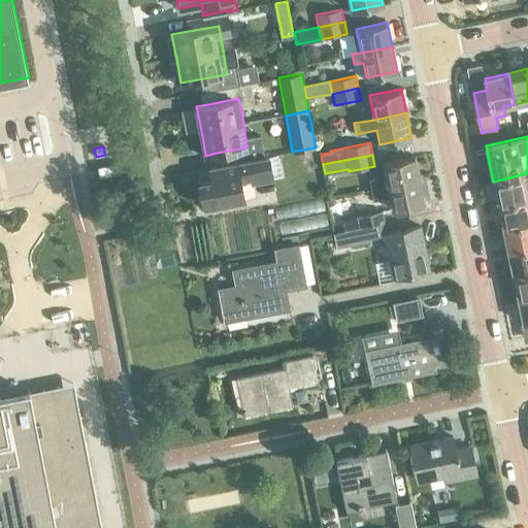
[(369,178),(371,189),(420,179),(415,155),(383,162),(386,175),(369,178)]
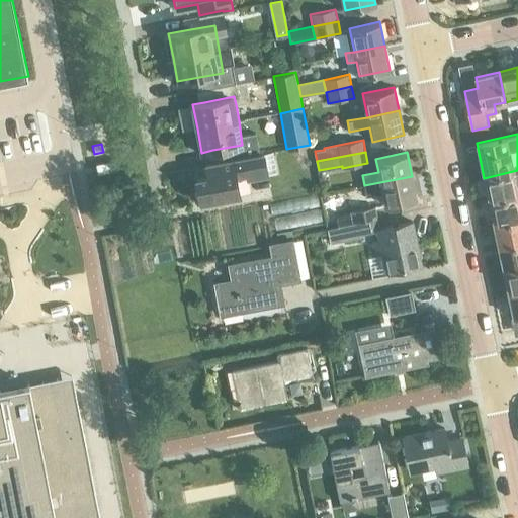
[(265,154),(260,154),(216,163),(204,165),(207,177),(196,179),(200,202),(240,195),(236,172),(246,171),(248,179),(269,175),(269,173),(276,172),(272,153),(265,154)]
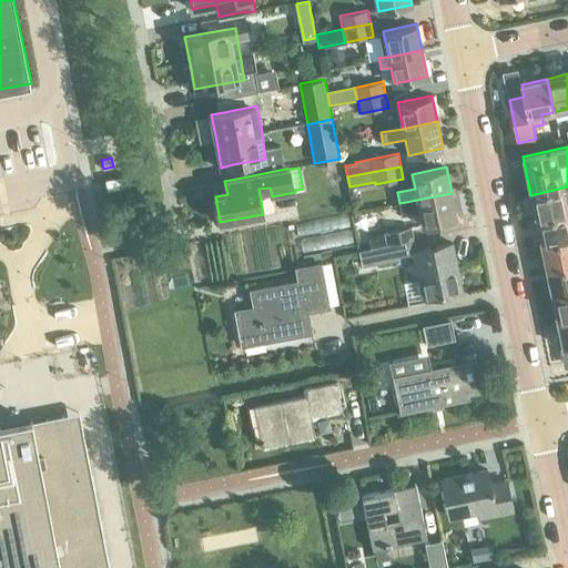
[(122,186),(119,176),(103,180),(105,189),(122,186)]
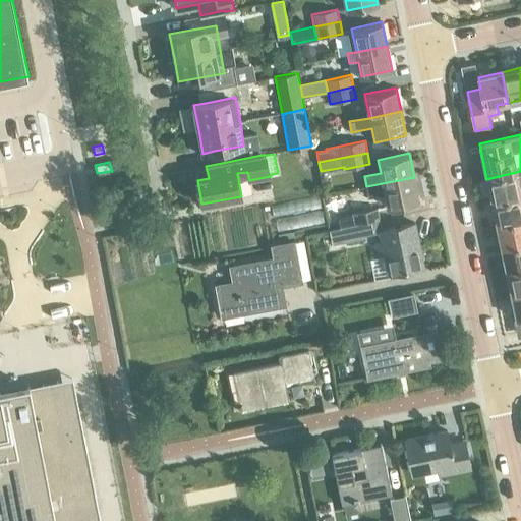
[(491,203),(520,196),(520,171),(486,179),(491,203)]
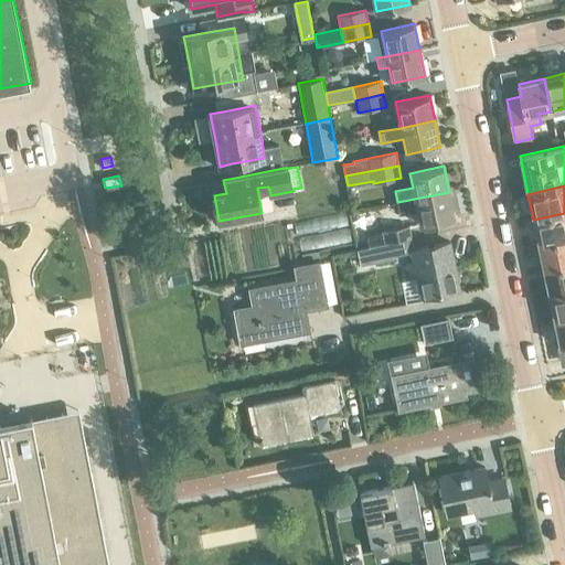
[(455,219),(449,192),(397,202),(400,214),(418,211),(420,226),(455,219)]
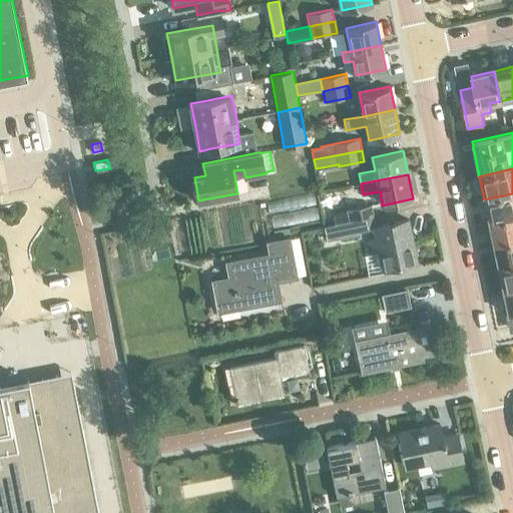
[(270,199),(276,225),(321,215),(315,189),(270,199)]
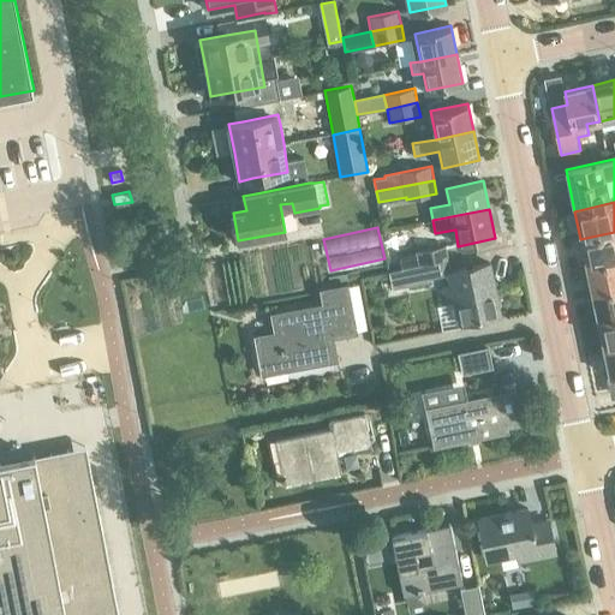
[(614,260),(614,232),(580,239),(586,267),(614,260)]
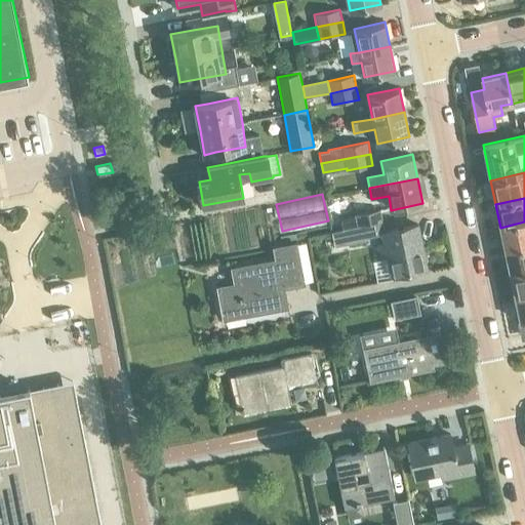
[(341,230),(381,221),(382,221),(380,209),(338,217),(341,230)]
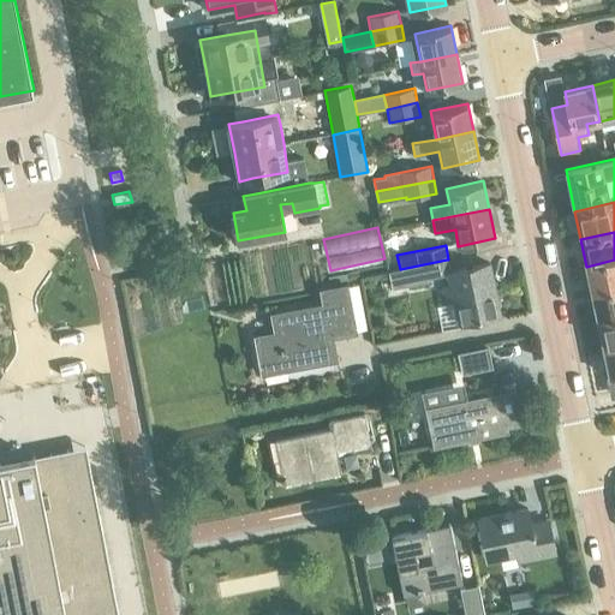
[(449,272),(447,260),(400,269),(388,272),(392,288),(428,281),(428,279),(448,274),(451,285),(443,286),(447,304),(454,303),(459,324),(501,316),(490,263),(449,272)]
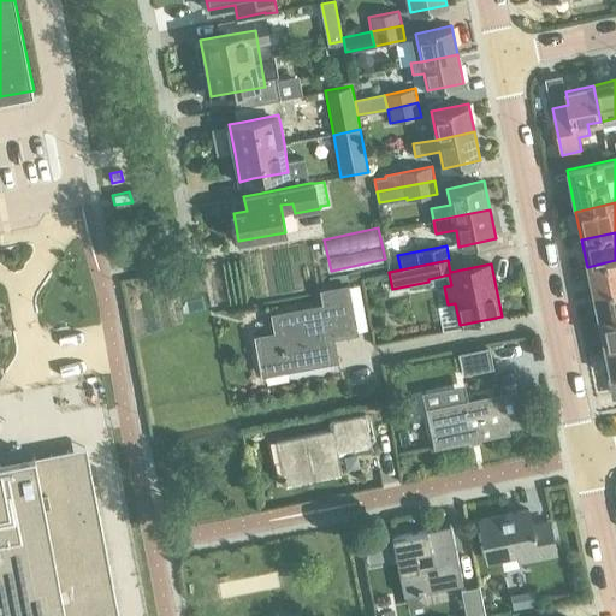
[(615,260),(587,267),(593,294),(615,289),(615,260)]
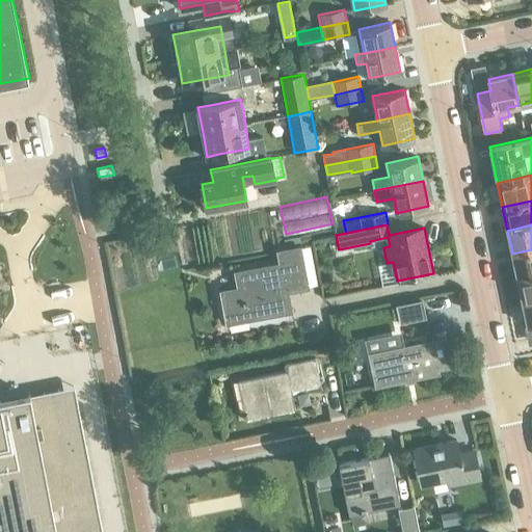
[(531,273),(531,249),(512,254),(516,277),(531,273)]
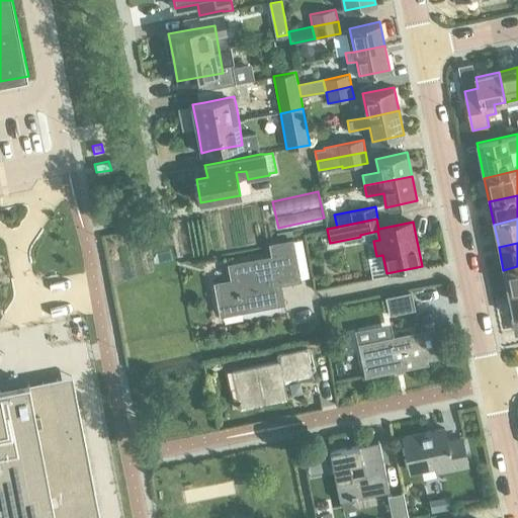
[(277,280),(296,277),(290,244),(274,247),(276,258),(232,266),(235,282),(219,285),(224,312),(280,301),(277,280)]
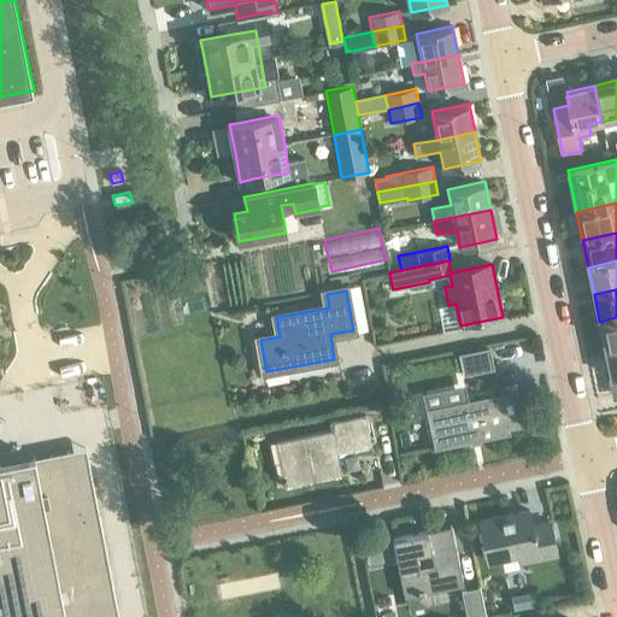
[(616,346),(616,317),(599,322),(605,350),(616,346)]
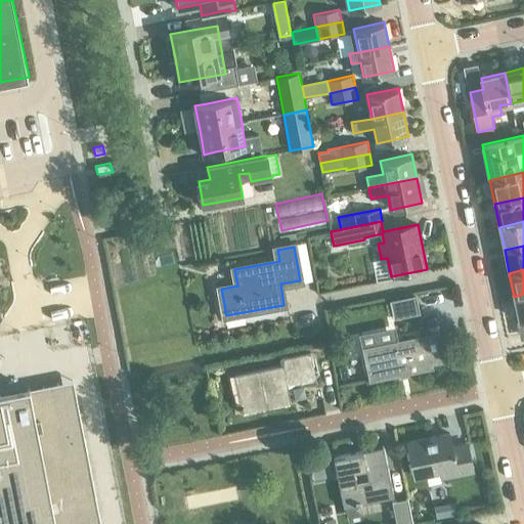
[(523,294),(514,297),(522,336),(523,335),(523,294)]
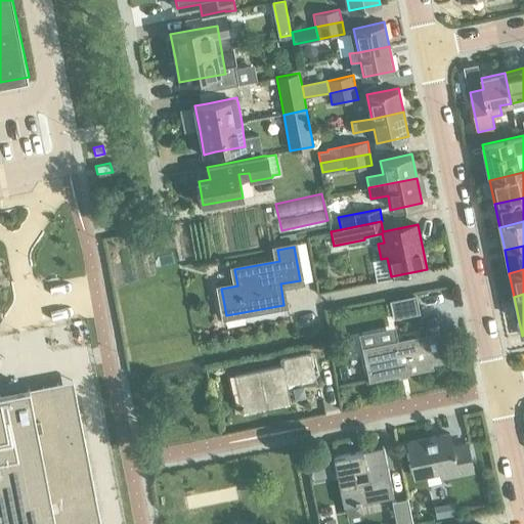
[(415,296),(390,301),(394,317),(419,312),(415,296)]
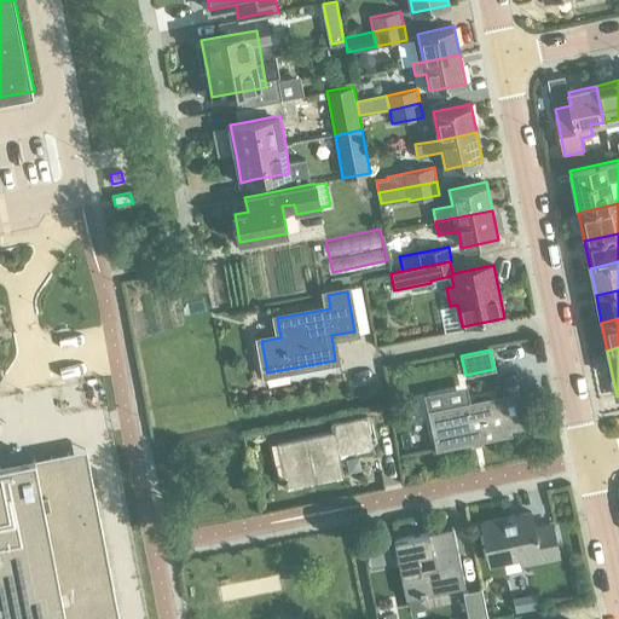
[(509,429),(524,427),(518,393),(429,411),(438,450),(510,434),(509,429)]
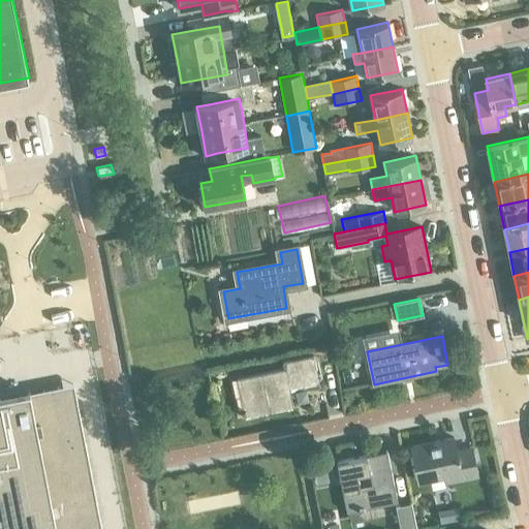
[(307,390),(320,386),(313,354),(283,361),(284,368),(237,378),(245,418),(293,408),(289,389),(306,385),(307,390)]
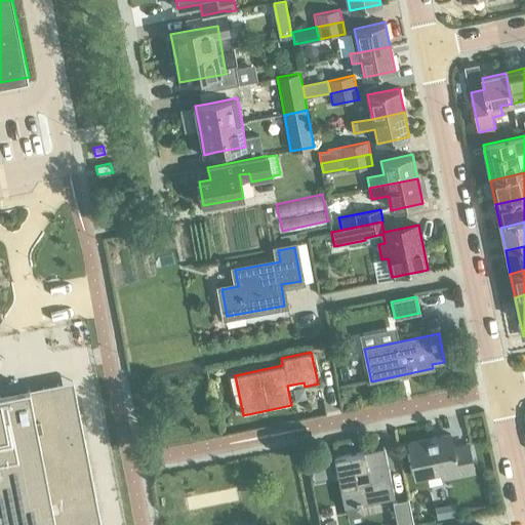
[(0,394),(0,524),(94,524),(90,500),(96,499),(76,393),(53,397),(33,401),(30,389),(0,394)]
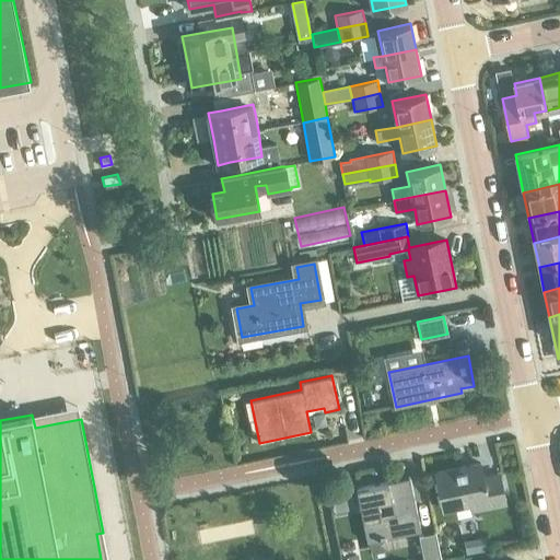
[(473,511),(505,504),(499,474),(483,477),(480,463),(435,473),(443,511),(471,504),(473,511)]
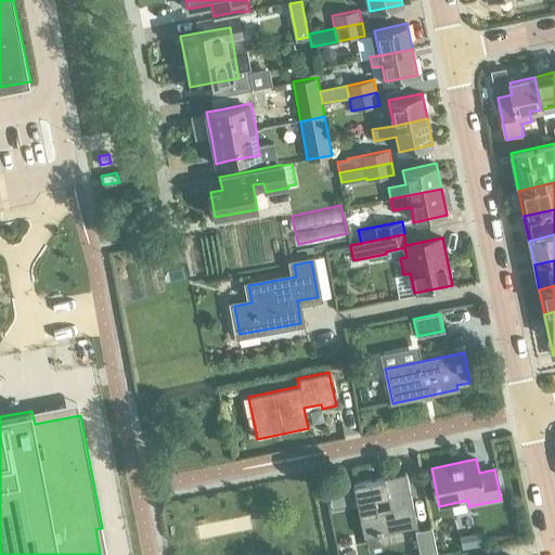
[(353,485),(364,538),(417,527),(407,474),(353,485)]
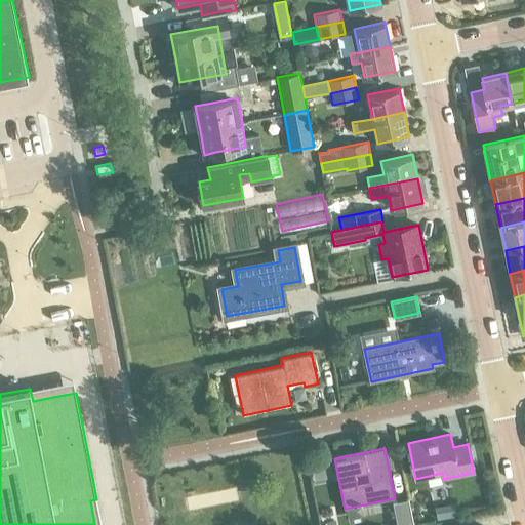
[(314,477),(331,473),(328,459),(311,463),(314,477)]
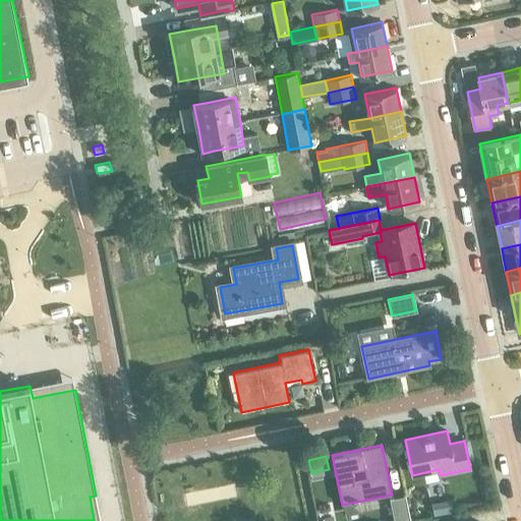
[(490,486),(484,487),(486,500),(493,498),(490,486)]
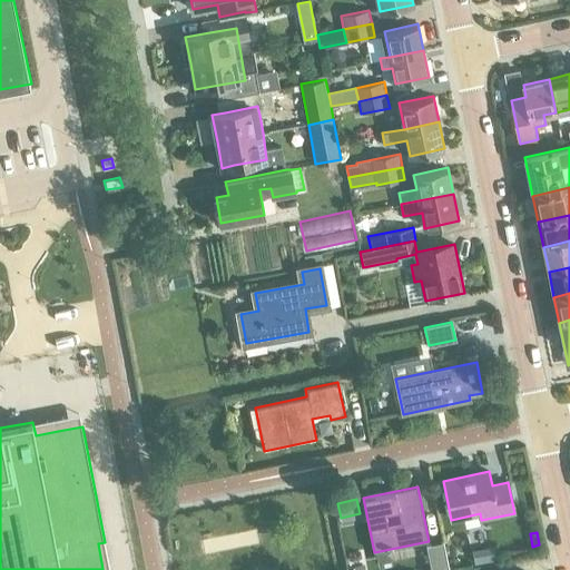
[(431,569),(449,569),(443,542),(426,546),(431,569)]
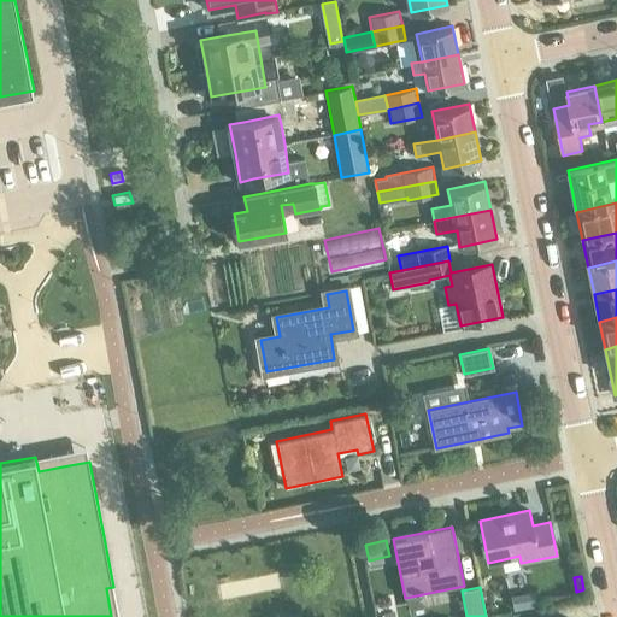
[(515,611),(538,607),(535,594),(512,598),(515,611)]
